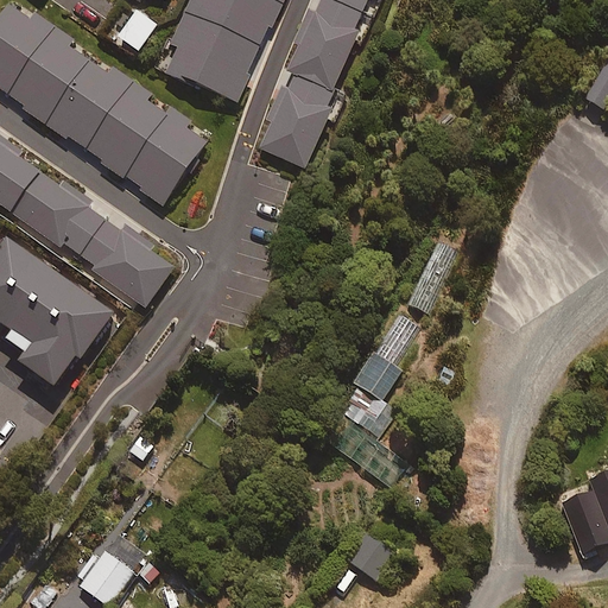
[(285,0),(214,0),(183,69),(244,95),(285,0)]
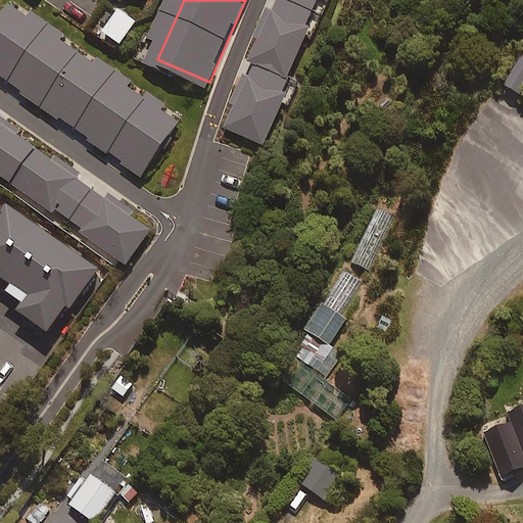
[(274,0),(245,62),(253,65),(285,81),(307,31),(303,28),(310,15),(276,0),(274,0)]
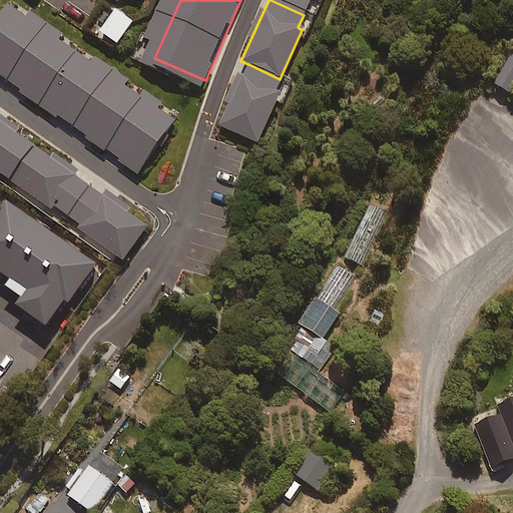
[(271,0),(304,15),(310,0),(312,0),(314,1),(314,0),(271,0)]
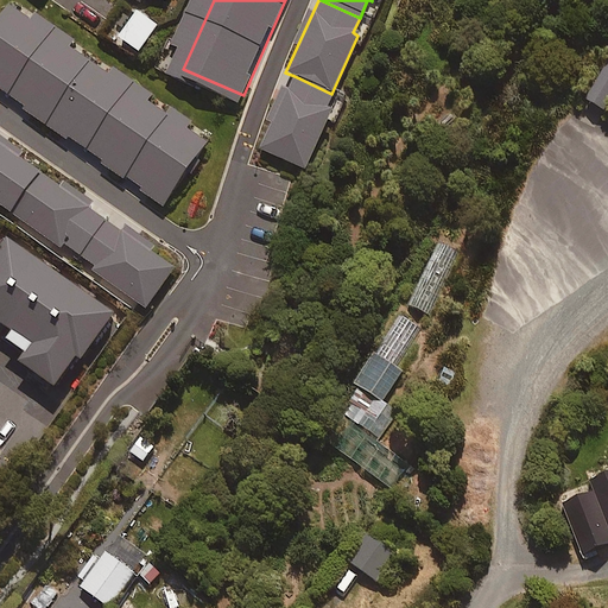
[(216,137),(27,6),(0,45),(0,77),(173,198),(216,137)]
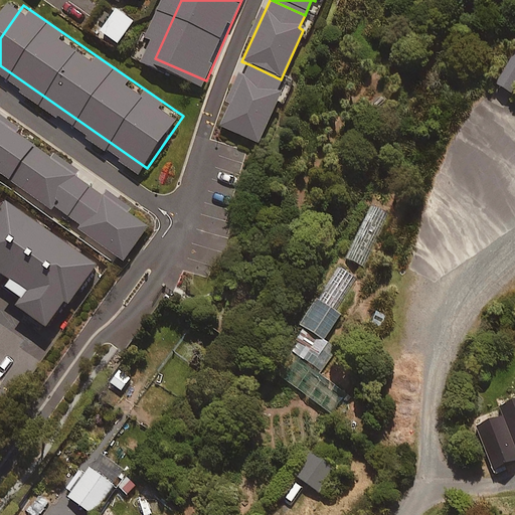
[(133,23),(112,9),(96,32),(117,47),(133,23)]
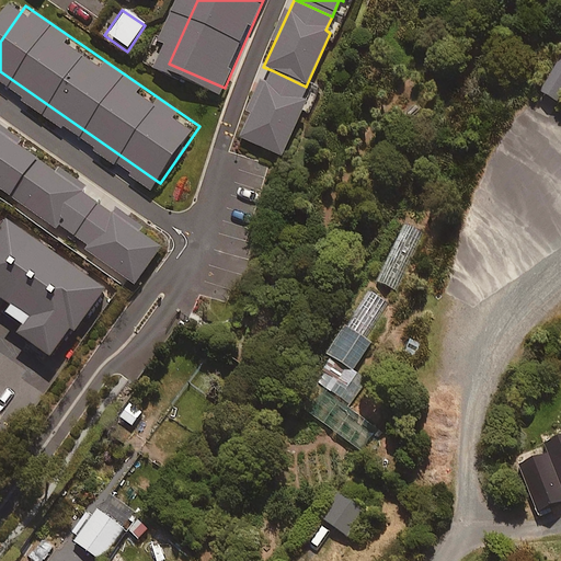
[(560,94),(560,56),(539,93),(557,103),(560,94)]
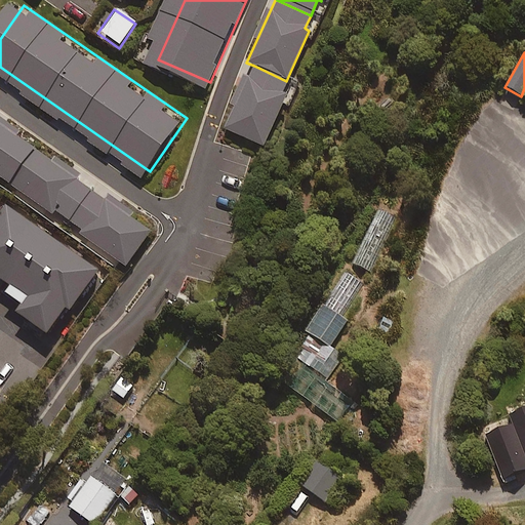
[(286,81),(254,66),(225,131),(263,148),(286,96),(280,93),(286,81)]
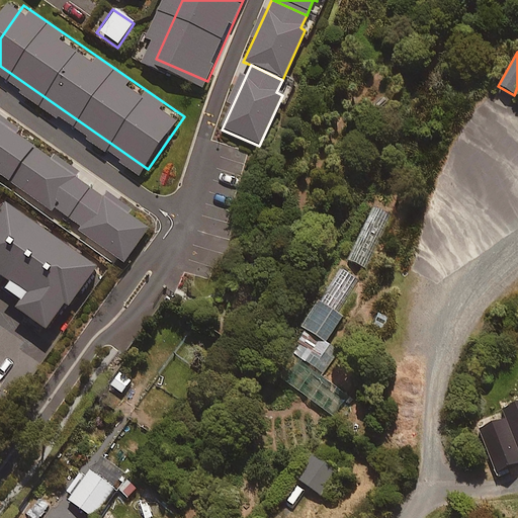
[(0,173),(11,182),(35,147),(0,121),(0,173)]
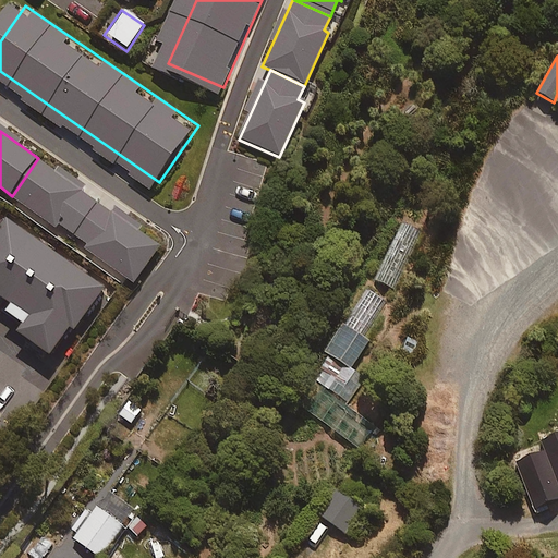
[(77,237),(101,203),(38,158),(12,196),(57,228),(60,223),(77,237)]
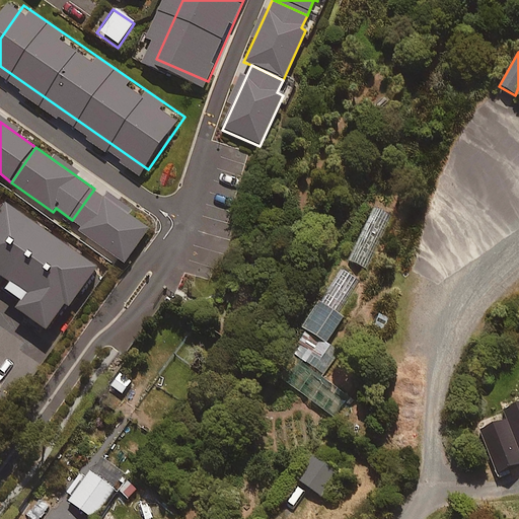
[(94,189),(72,220),(84,228),(82,232),(127,264),(151,228),(94,189)]
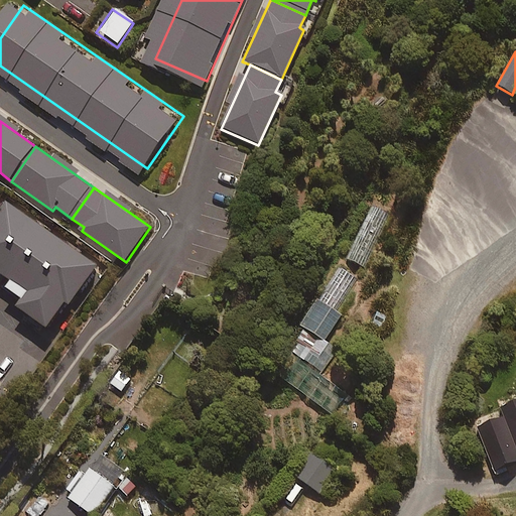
[(8,202),(0,212),(0,278),(0,279),(5,272),(16,281),(12,287),(27,297),(20,307),(49,329),(69,303),(73,306),(96,273),(102,277),(107,271),(8,202)]
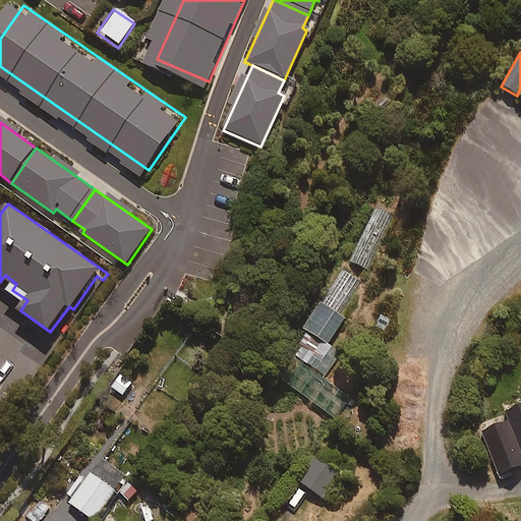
[(394,217),(375,207),(348,262),(366,271),(394,217)]
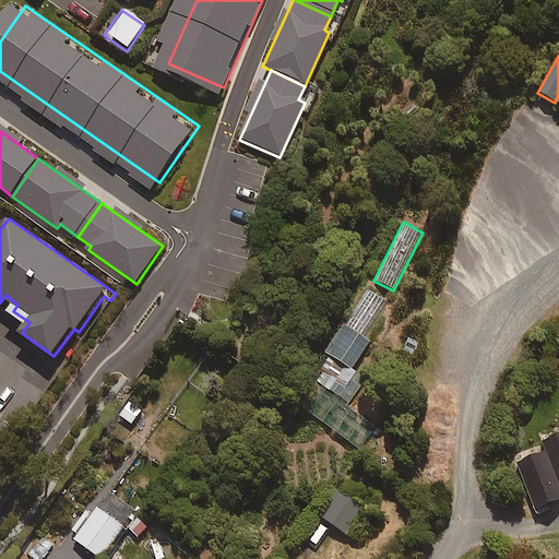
[(325,352),(353,369),(371,341),(363,335),(385,301),(366,289),(325,352)]
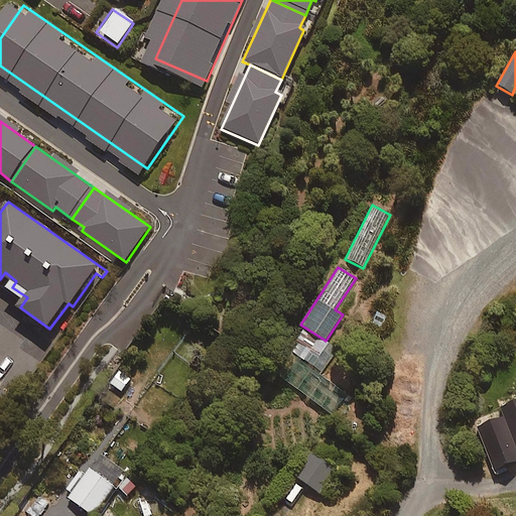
[(326,341),(300,325),(285,348),(324,373),(340,350),(326,341)]
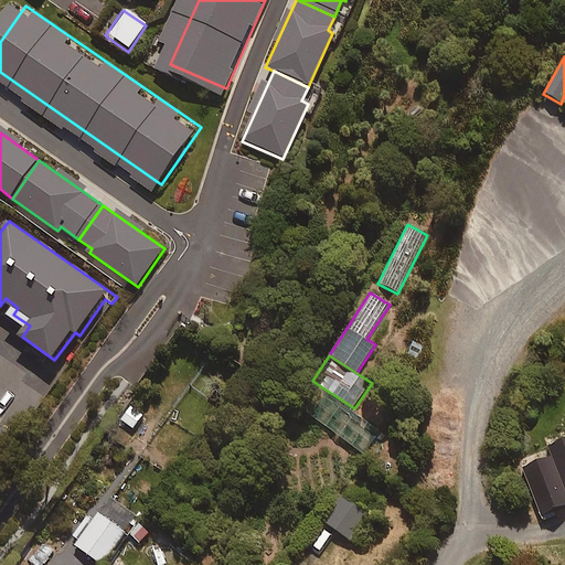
[(146,414),(132,405),(121,423),(135,432),(146,414)]
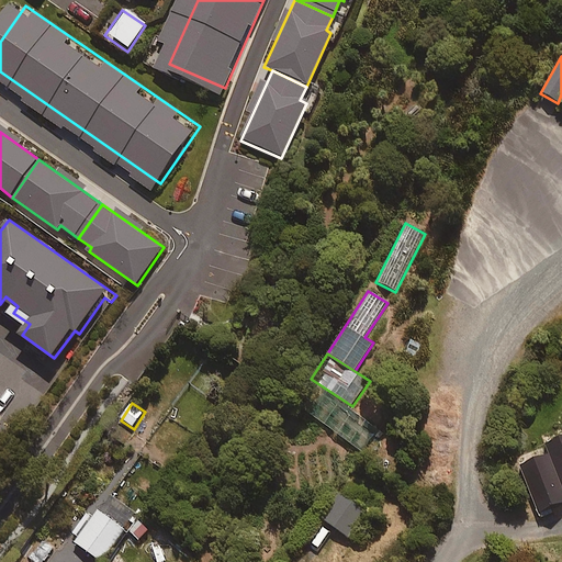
[(561,436),(543,445),(548,454),(561,487),(561,436)]
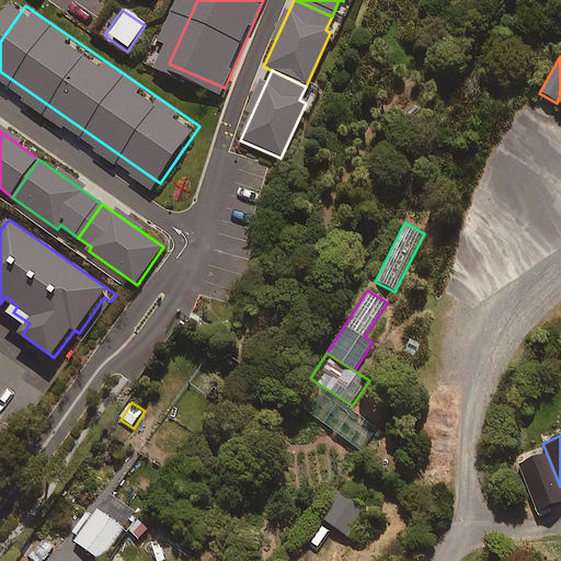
[(560,487),(547,454),(517,467),(538,515),(560,504),(560,487)]
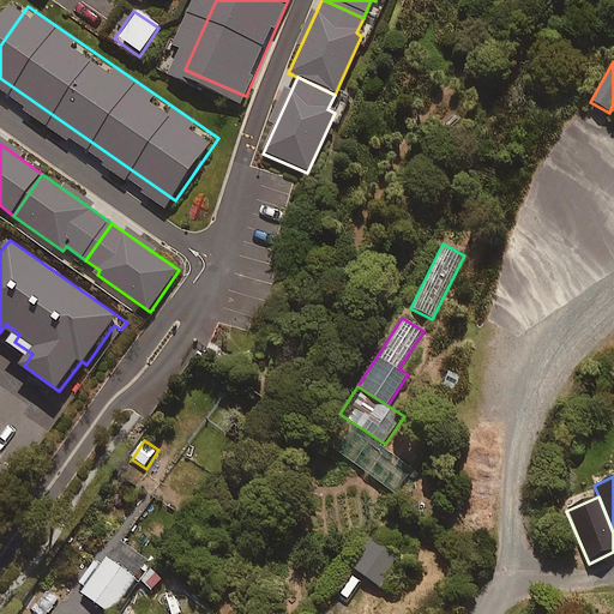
[(402,561),(373,540),(354,567),(383,588),(402,561)]
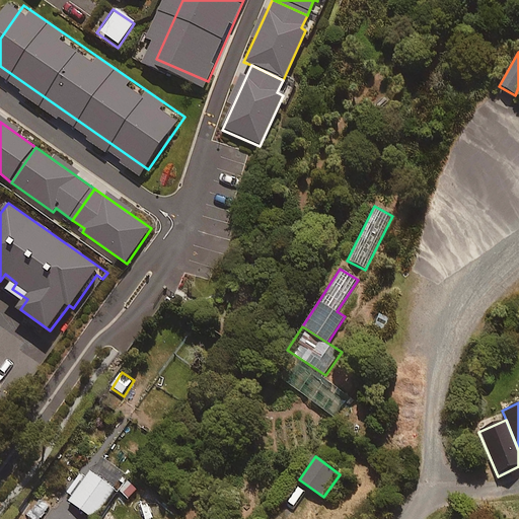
[(93,518),(126,476),(98,457),(67,500),(93,518)]
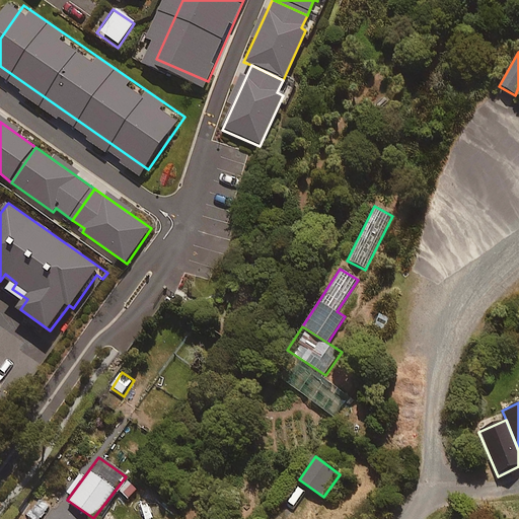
[(41,518),(53,506),(44,498),(28,515),(33,518),(41,518)]
